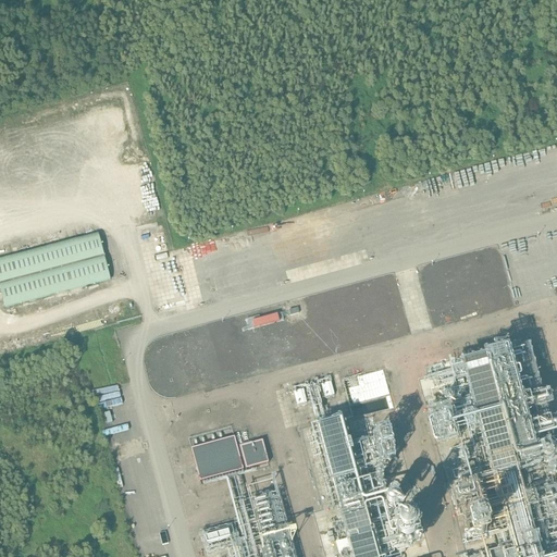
[(0,288),(5,308),(110,280),(98,234),(0,259),(0,288)]
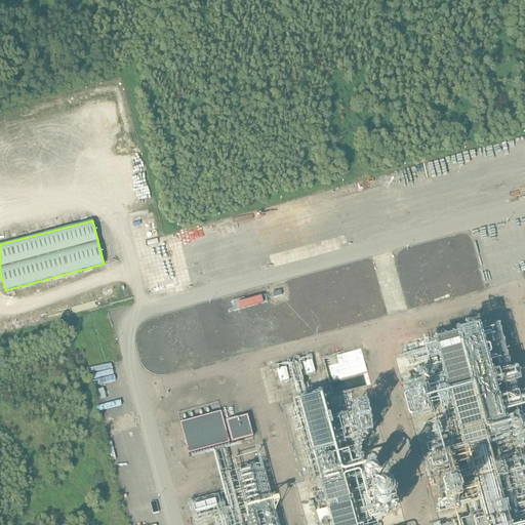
[(271,284),(273,290),(282,287),(280,281),(271,284)]
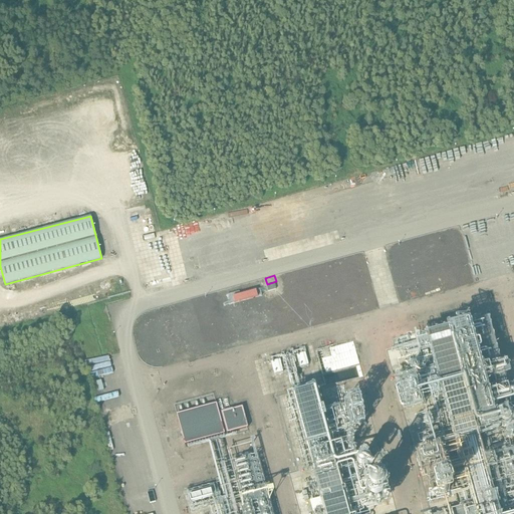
[(255,290),(232,297),(234,303),(257,297),(255,290)]
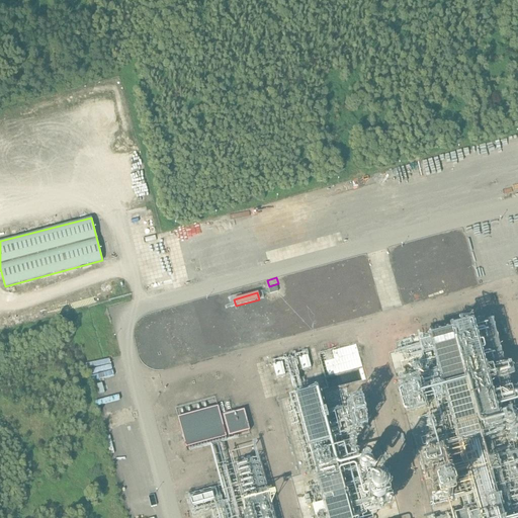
[(427,328),(438,371),(458,366),(449,332),(456,330),(454,321),(446,322),(447,324),(427,328)]
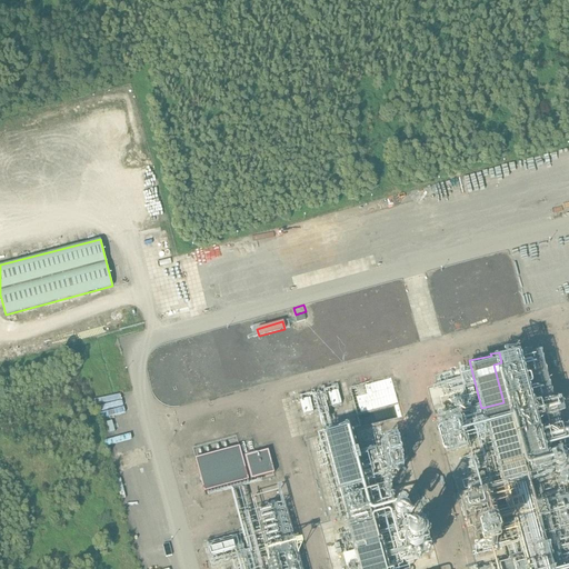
[(522,369),(539,443),(567,437),(549,362),(522,369)]
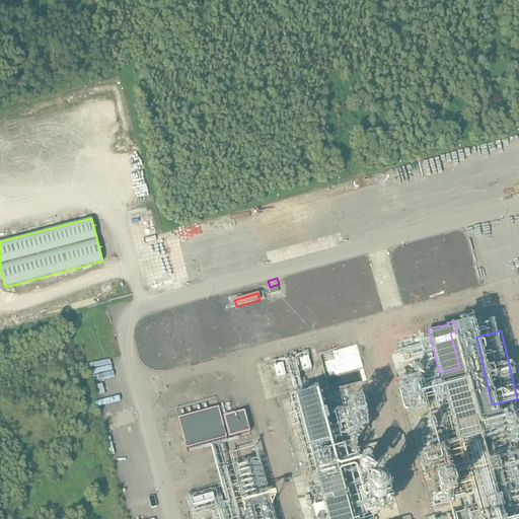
[(358,345),(322,354),(329,381),(352,376),(355,387),(375,382),(369,361),(362,362),(358,345)]
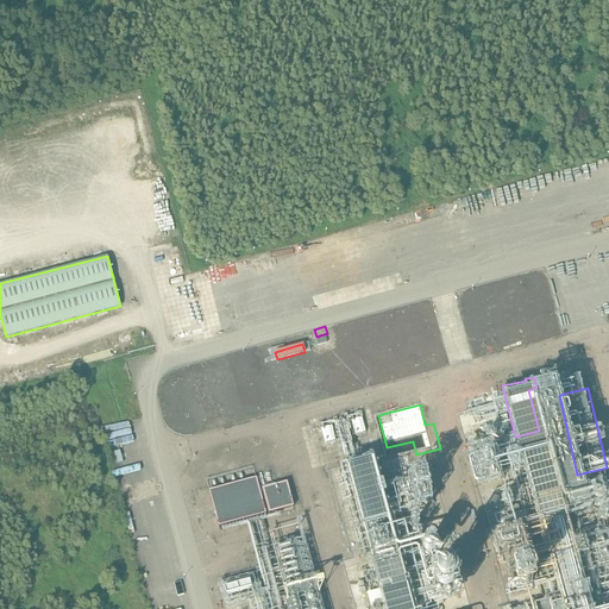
[(358,428),(369,425),(363,410),(352,414),(358,428)]
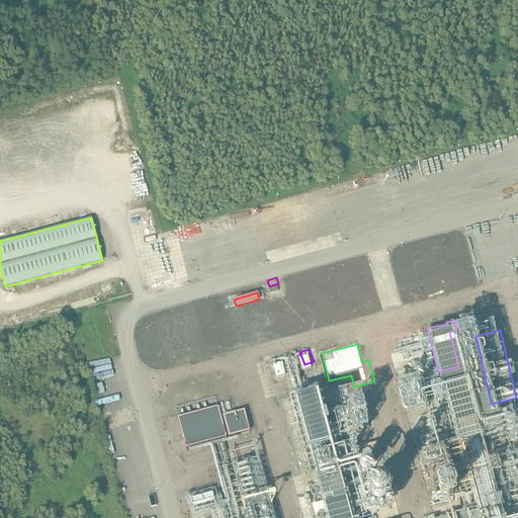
[(276,357),(277,370),(286,369),(285,357),(276,357)]
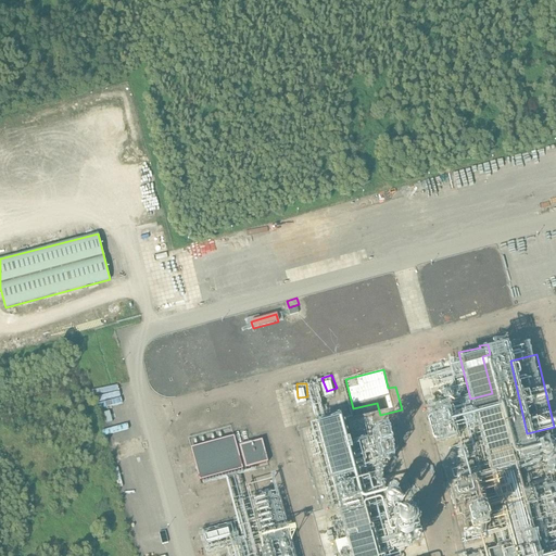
[(200,481),(243,469),(235,437),(191,449),(200,481)]
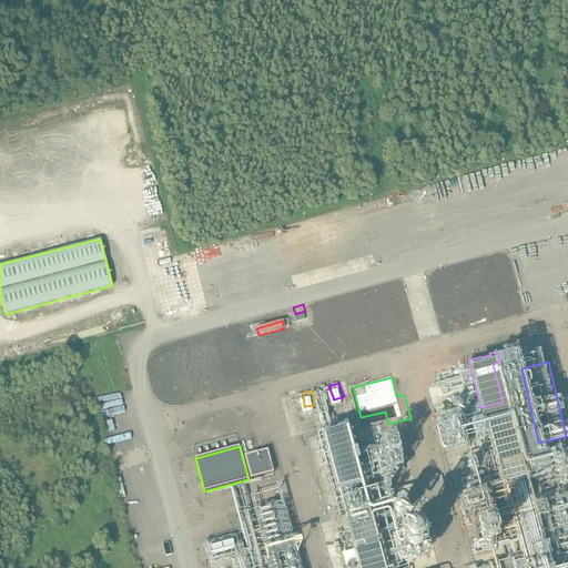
[(395,448),(369,455),(377,484),(403,477),(395,448)]
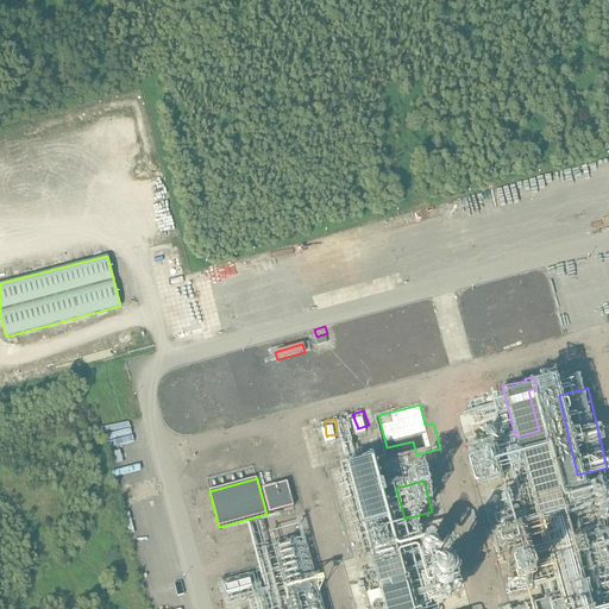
[(270,514),(294,507),(288,482),(263,489),(270,514)]
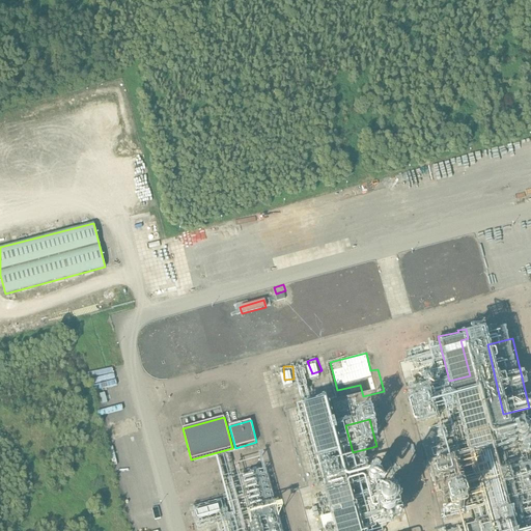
[(345,481),(324,486),(327,502),(348,497),(345,481)]
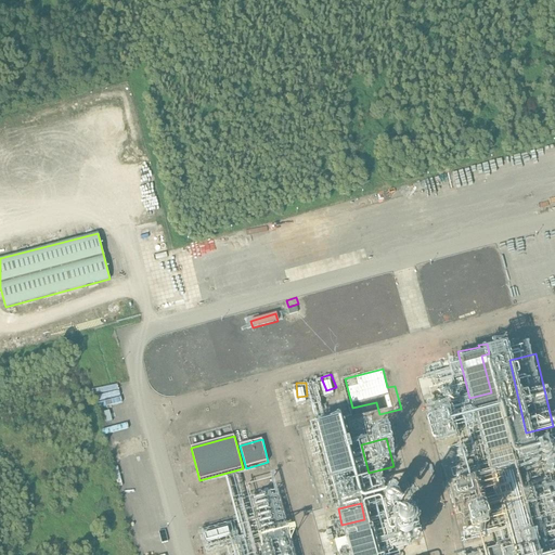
[(227,520),(204,527),(207,536),(229,528),(227,520)]
